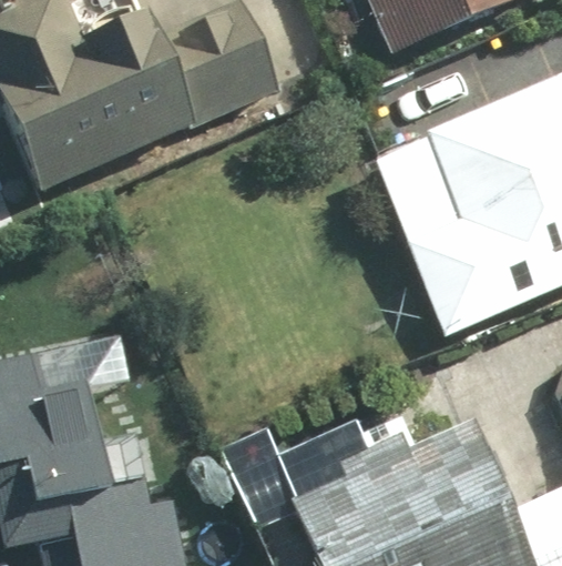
[(242,2),(162,36),(153,13),(84,41),(67,0),(18,0),(0,8),(0,90),(42,191),(279,91),(242,2)]
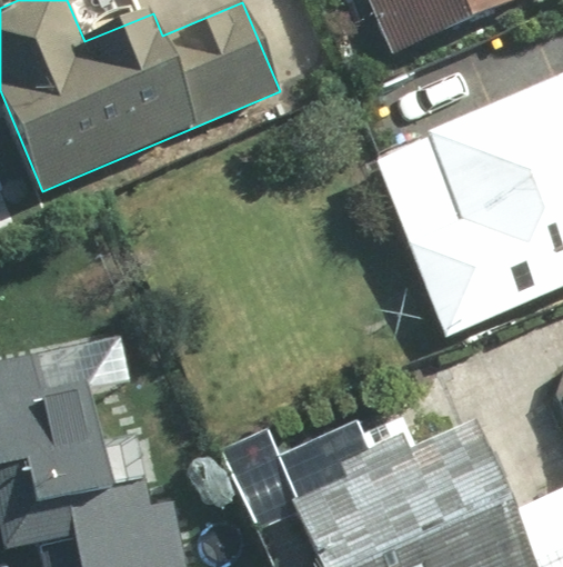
[(370,0),(392,51),(518,0),(370,0)]
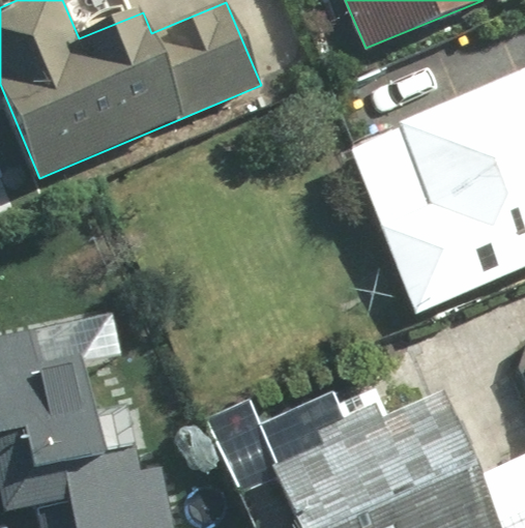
[(524,84),(352,152),(415,312),(524,268),(524,84)]
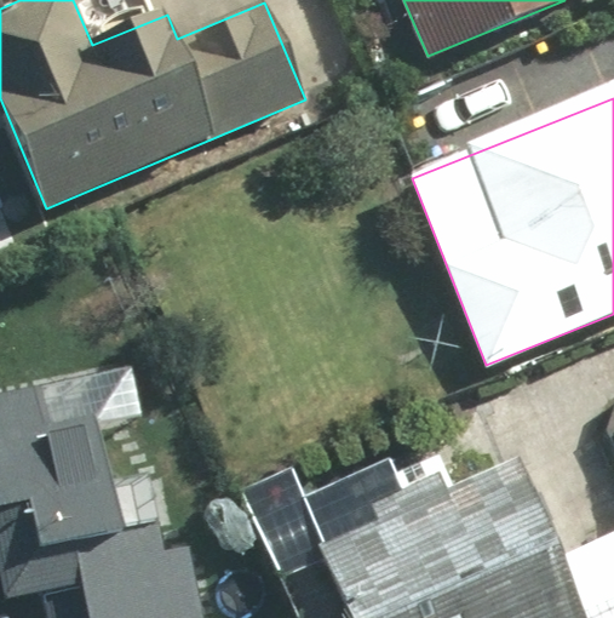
[(0,528),(13,596),(45,590),(50,617),(212,617),(199,549),(138,561),(101,371),(0,390),(0,528)]
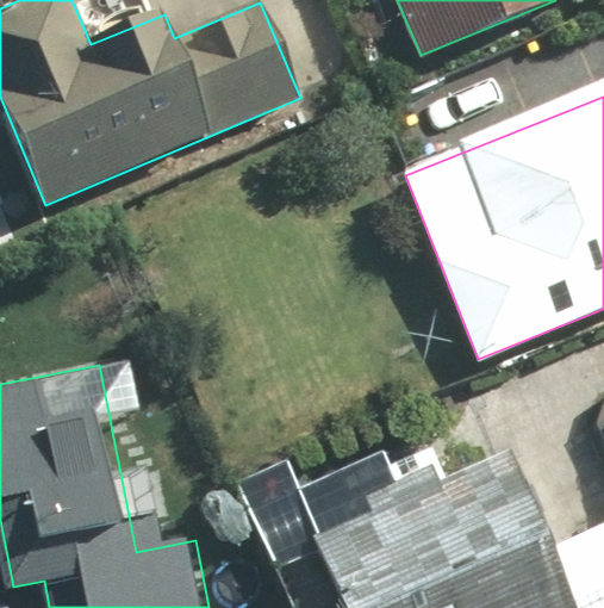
[(375,514),(316,538),(343,607),(579,607),(517,456),(442,486),(436,471),(369,498),(375,514)]
